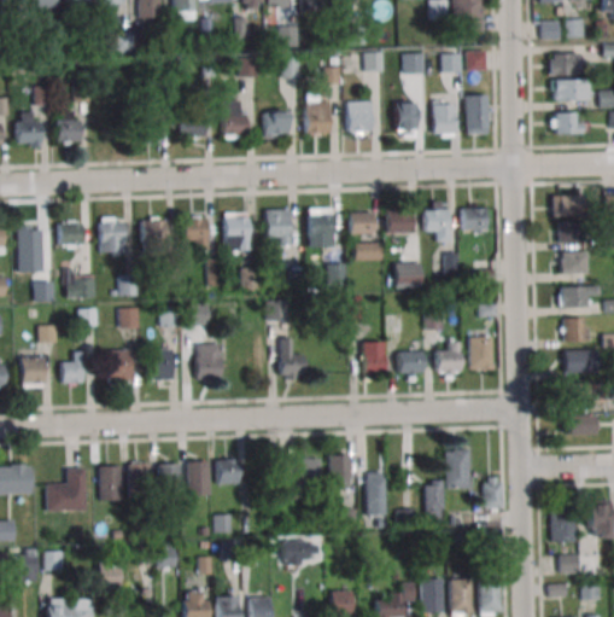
[(139,0),(140,18),(162,18),(161,0),(139,0)]
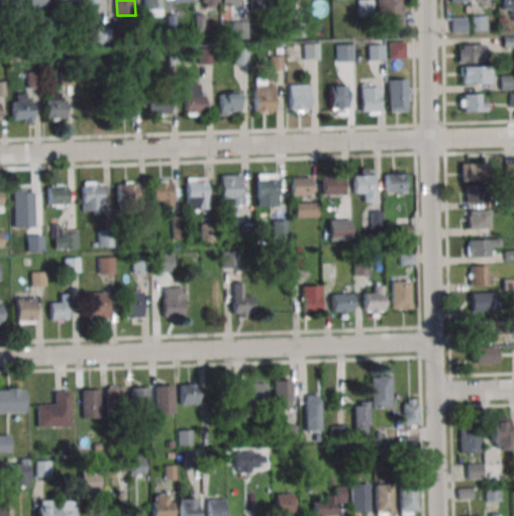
[(145,0),(145,16),(164,16),(163,0),(145,0)]
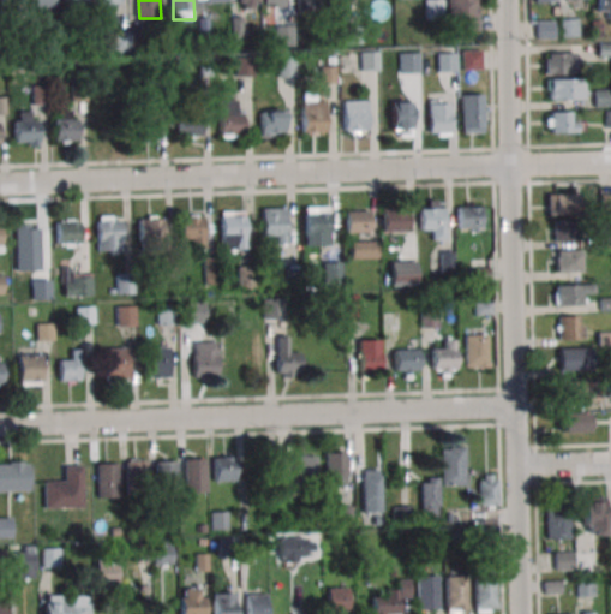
[(239,0),(240,10),(261,10),(261,0),(239,0)]
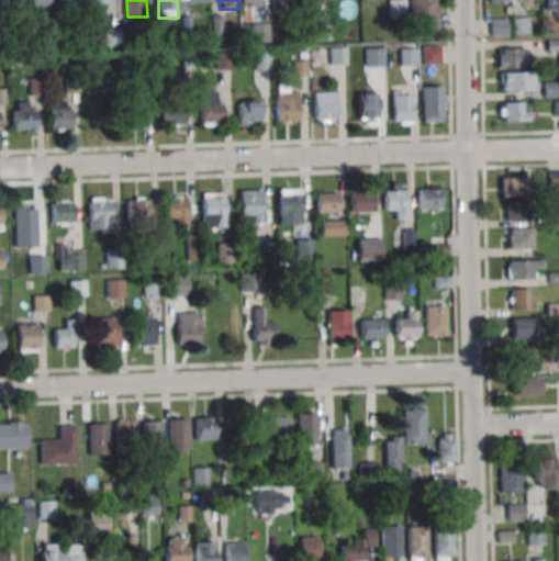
[(437,0),(411,0),(412,32),(438,32),(437,0)]
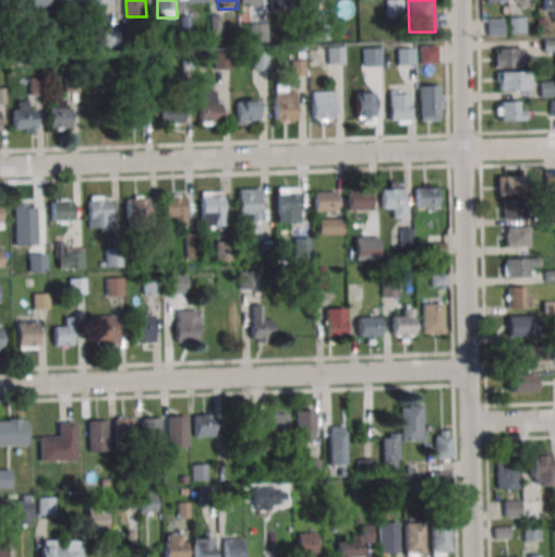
[(527,17),(513,17),(513,34),(527,34),(527,17)]
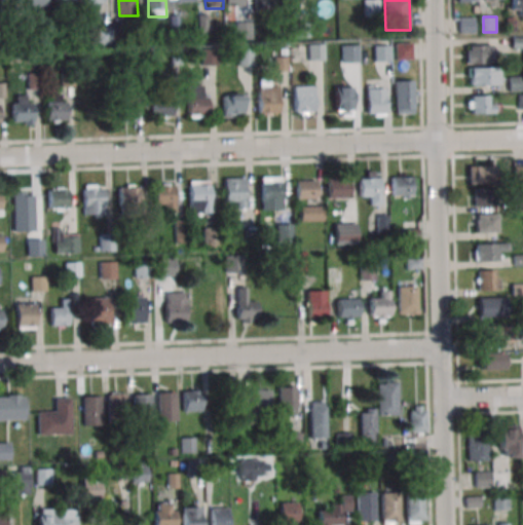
[(476,34),(476,19),(461,19),(461,34),(476,34)]
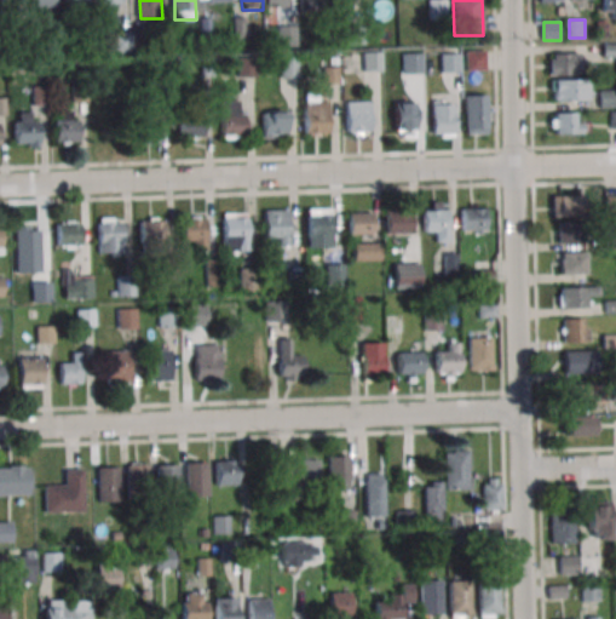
[(299,46),(299,27),(282,27),(282,46),(299,46)]
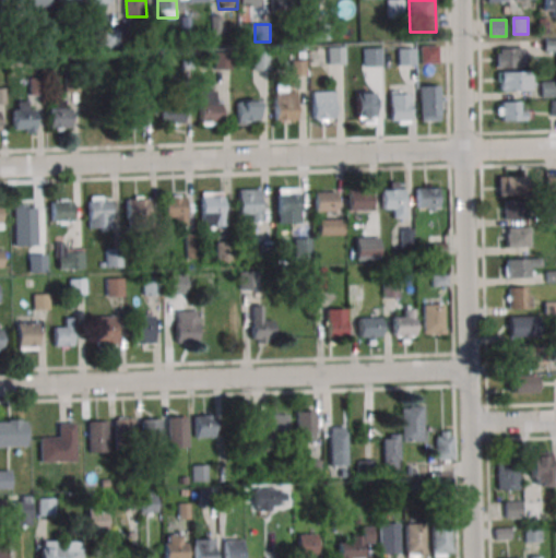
[(104,48),(120,48),(120,28),(104,28),(104,48)]
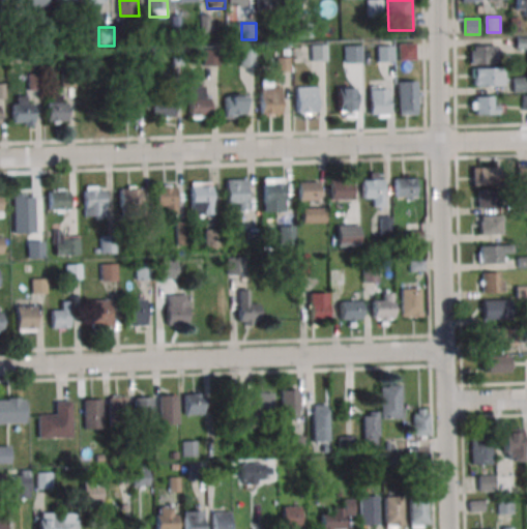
[(416,61),(416,43),(400,43),(400,61),(416,61)]
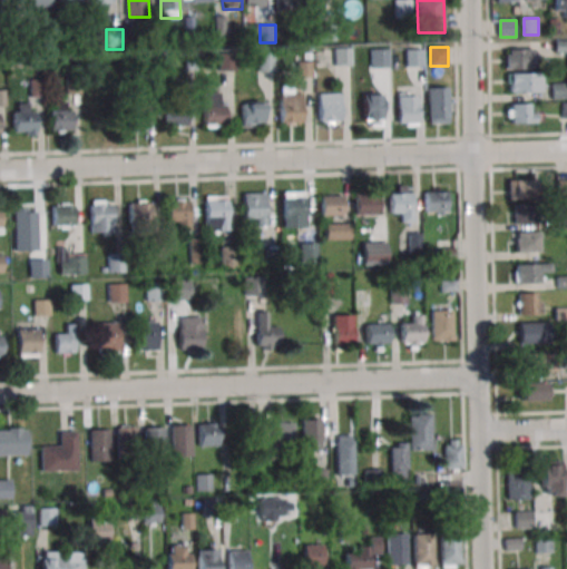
[(336,49),(336,66),(353,67),(353,49),(336,49)]
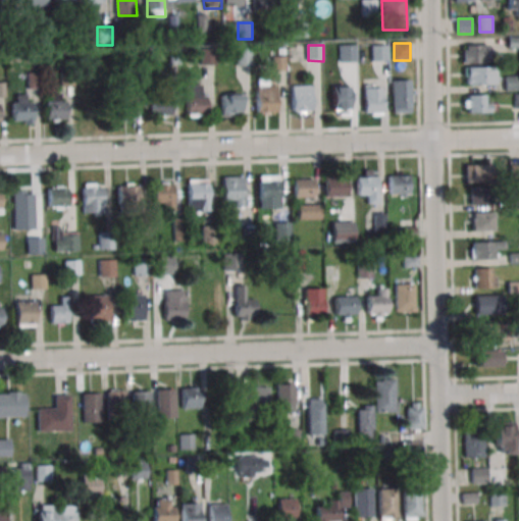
[(341,46),(341,63),(358,63),(358,46),(341,46)]
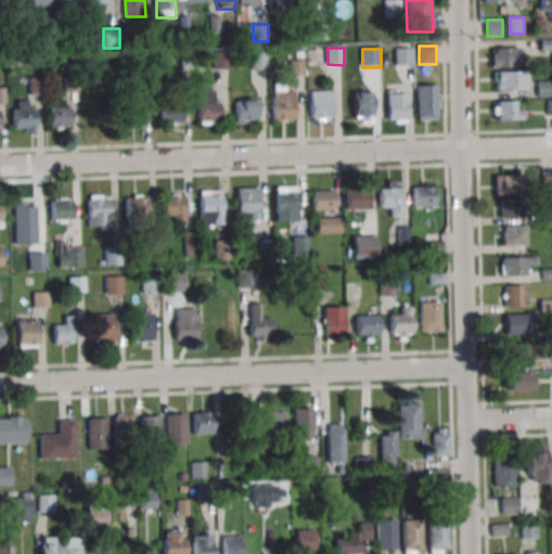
[(493,68),(523,67),(522,49),(493,49),(493,68)]
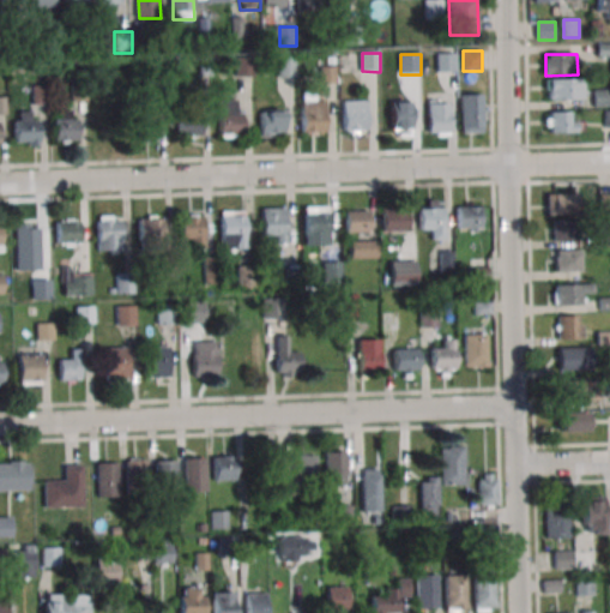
[(281,77),(297,77),(296,58),(281,59),(281,77)]
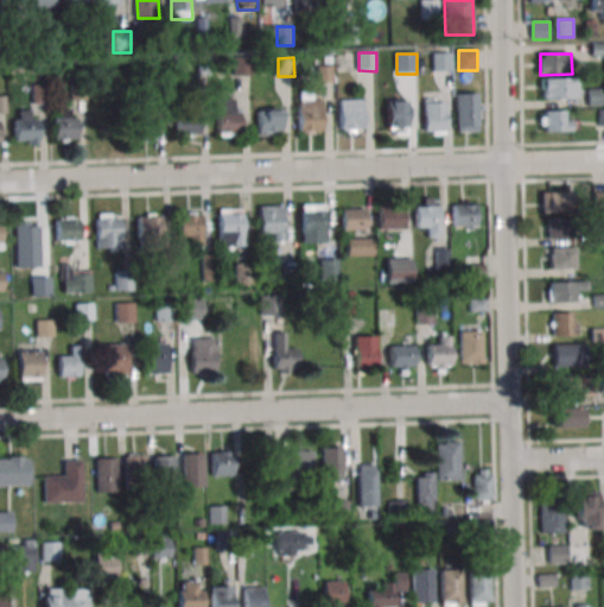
[(252,75),(252,59),(235,59),(235,75),(252,75)]
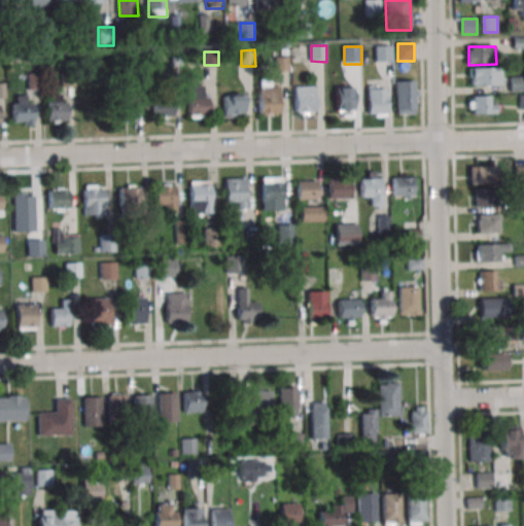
[(500,86),(500,68),(469,68),(469,86),(500,86)]
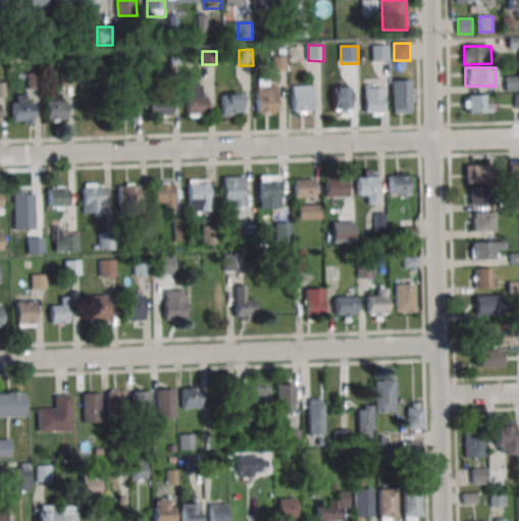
[(518,76),(507,77),(507,92),(518,91),(518,76)]
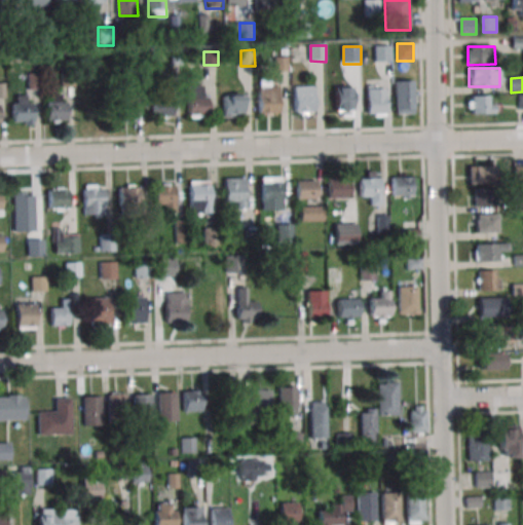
[(397,114),(415,114),(415,81),(397,81),(397,114)]
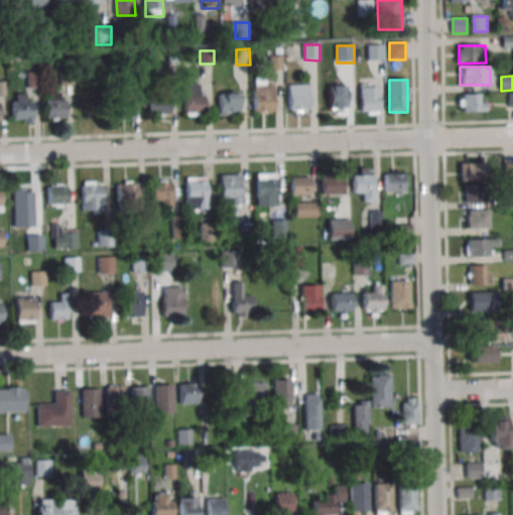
[(205,116),(205,84),(185,84),(185,116),(205,116)]
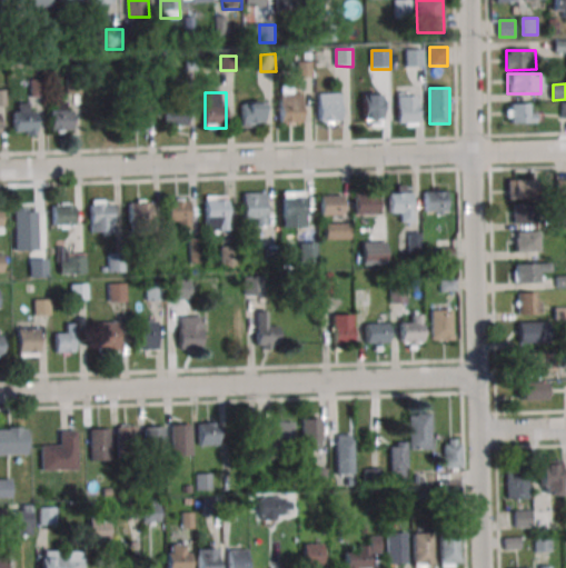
[(320,123),(343,123),(343,93),(320,93),(320,123)]
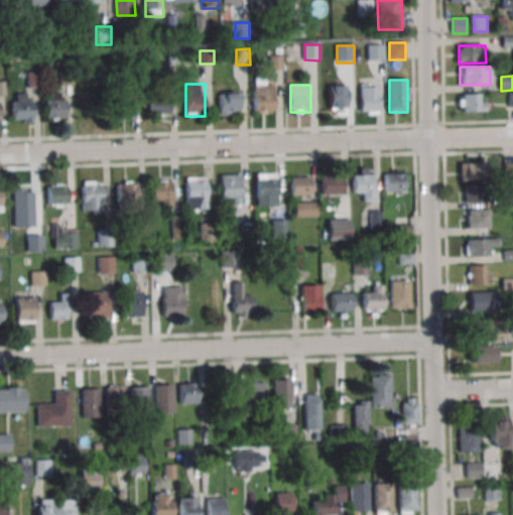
[(380,114),(380,85),(362,85),(362,114),(380,114)]
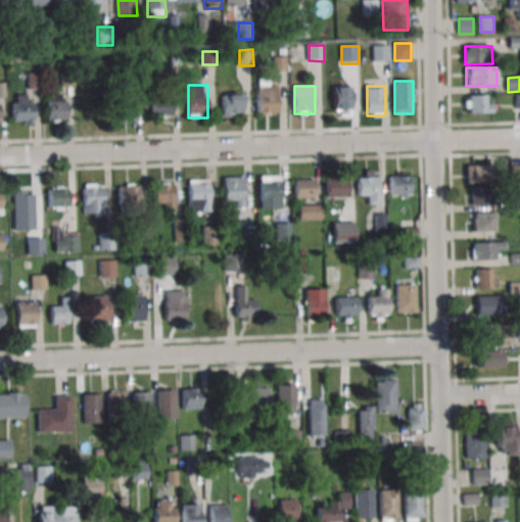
[(352,116),(352,87),(335,87),(335,116),(352,116)]
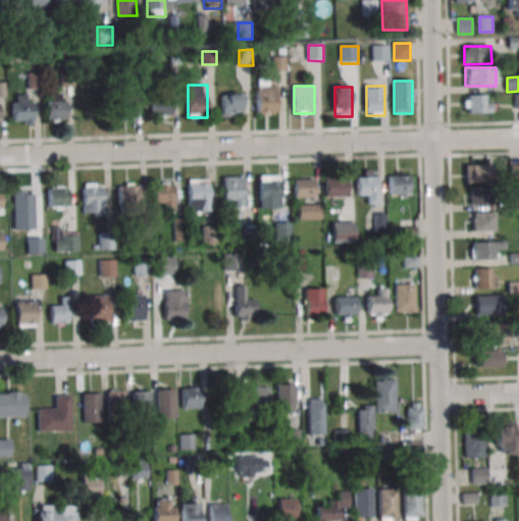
[(258,91),(258,115),(278,115),(278,91),(258,91)]
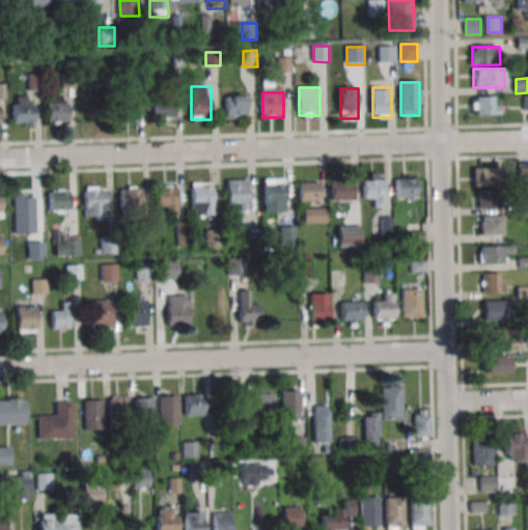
[(70,124),(70,96),(49,96),(49,124),(70,124)]
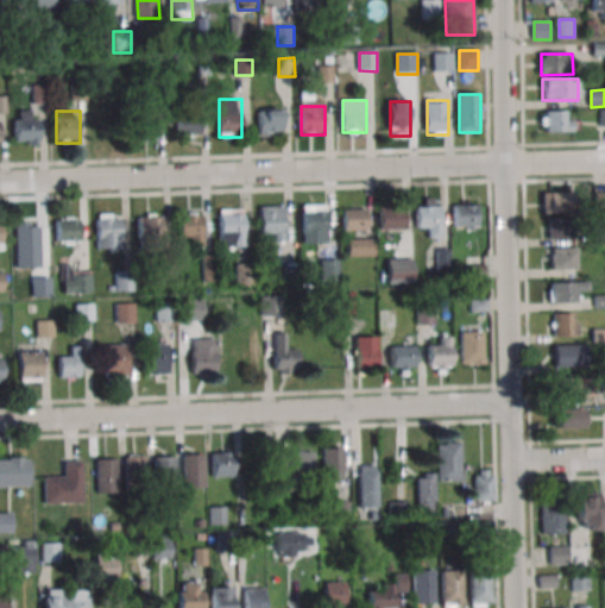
[(260,137),(284,137),(284,111),(260,111),(260,137)]
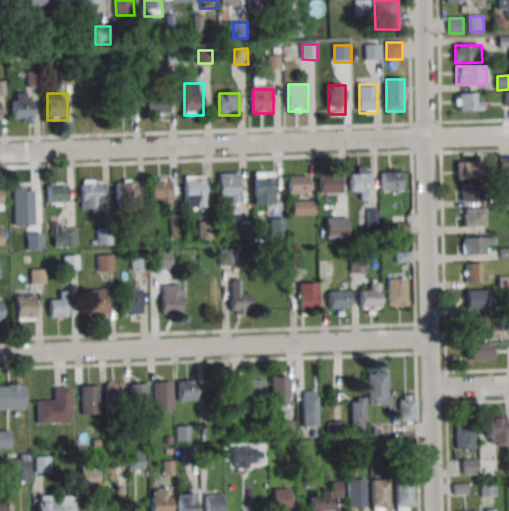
[(33,94),(14,94),(14,122),(33,122),(33,94)]
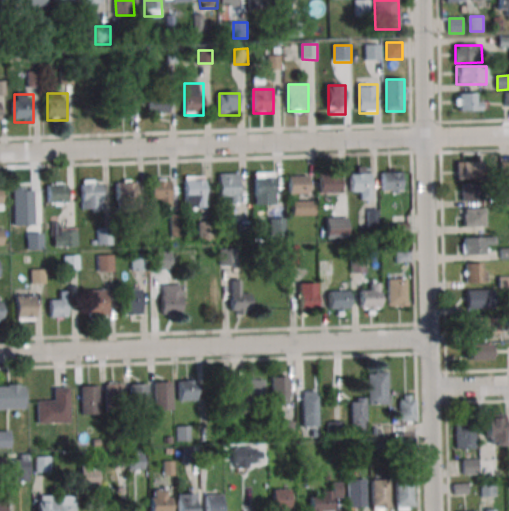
[(483,94),(462,94),(462,111),(483,111),(483,94)]
